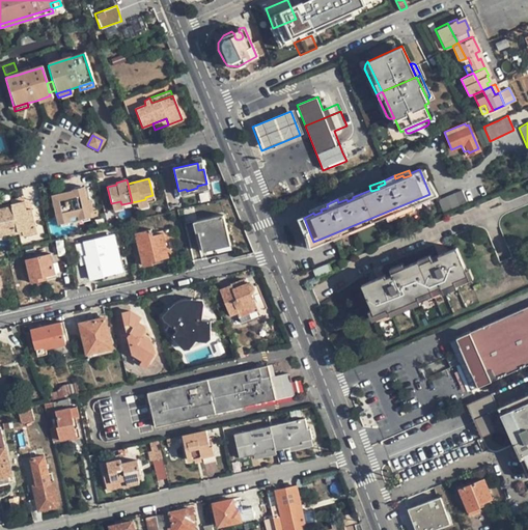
[(88,208),(86,200),(90,199),(87,185),(73,188),(73,191),(49,197),(55,225),(66,223),(65,218),(77,215),(78,220),(89,217),(89,214),(93,213),(91,207),(88,208)]
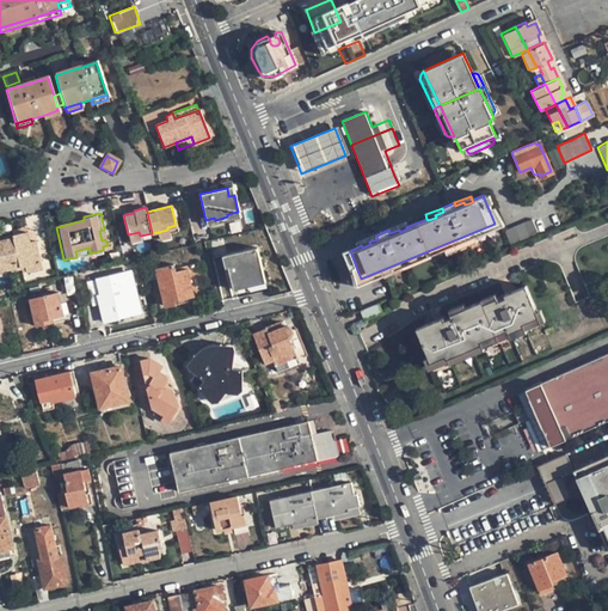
[(503,231),(509,246),(538,234),(530,219),(503,231)]
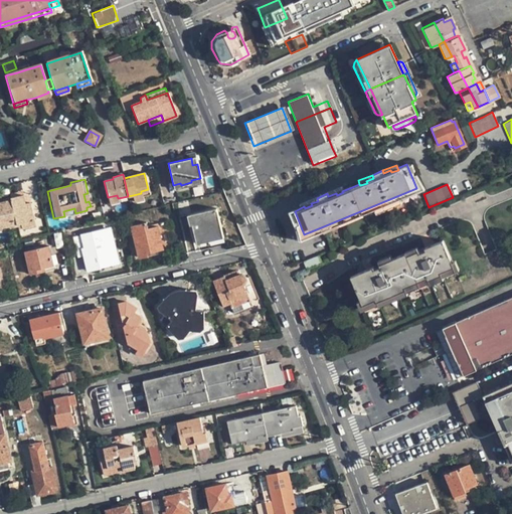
[(341,188),(327,193),(328,196),(336,193),(337,195),(343,192),(342,191),(341,188)]
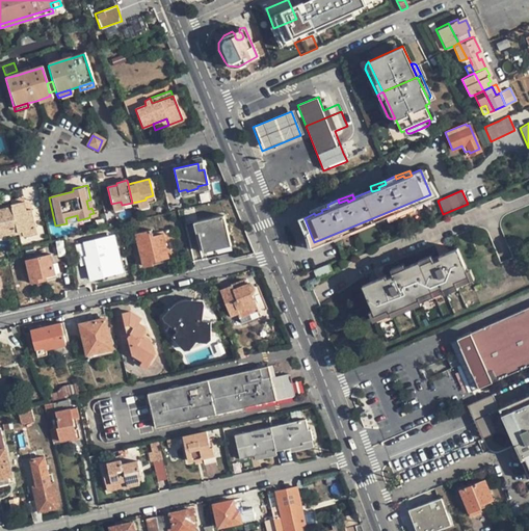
[(154,202),(153,195),(146,197),(146,200),(137,202),(138,209),(148,207),(147,204),(154,202)]
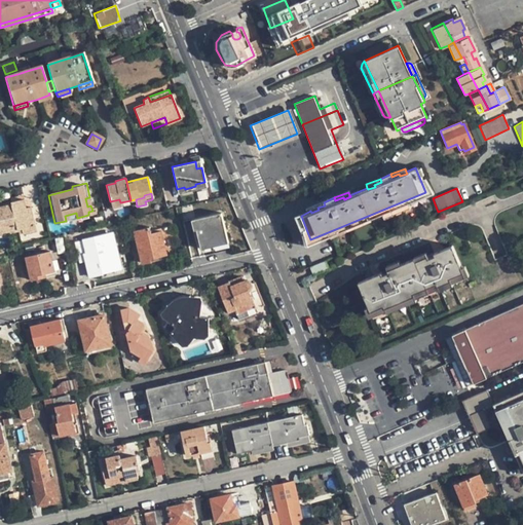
[(26,207),(24,198),(10,201),(11,204),(15,225),(16,229),(21,227),(34,225),(30,205),(26,207)]
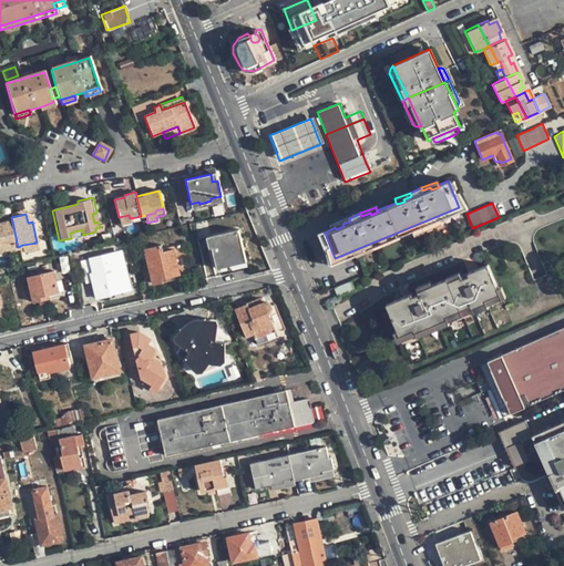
[(131,223),(130,218),(129,215),(119,217),(120,225),(131,223)]
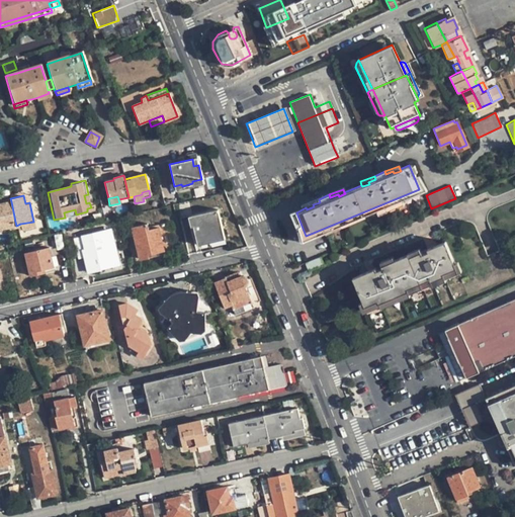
[(305,204),(306,207),(307,209),(314,206),(313,204),(320,202),(319,199),(305,204)]
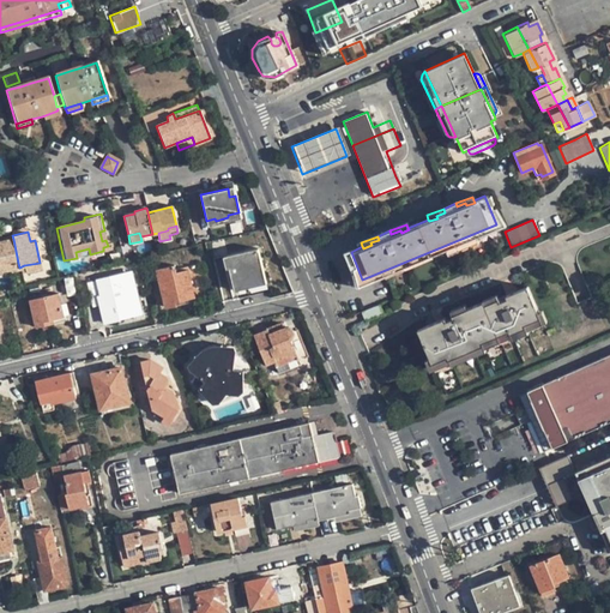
[(18,263),(13,239),(0,241),(0,268),(13,264),(18,263)]
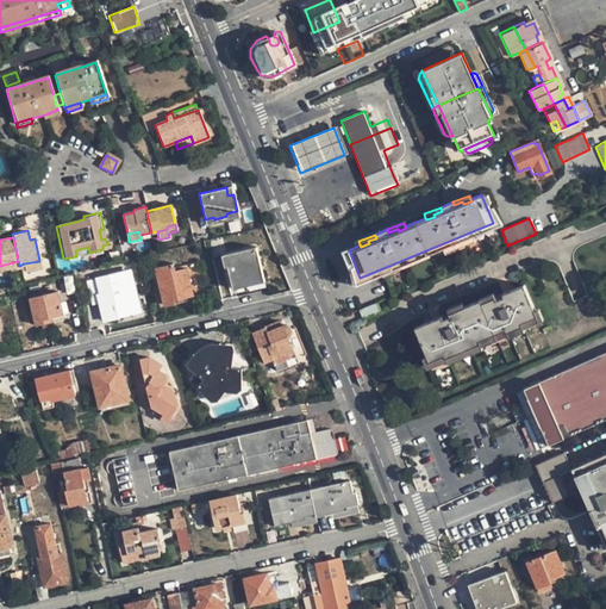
[(252,277),(261,275),(255,247),(224,254),(232,289),(243,286),(243,281),(252,279),(252,277)]
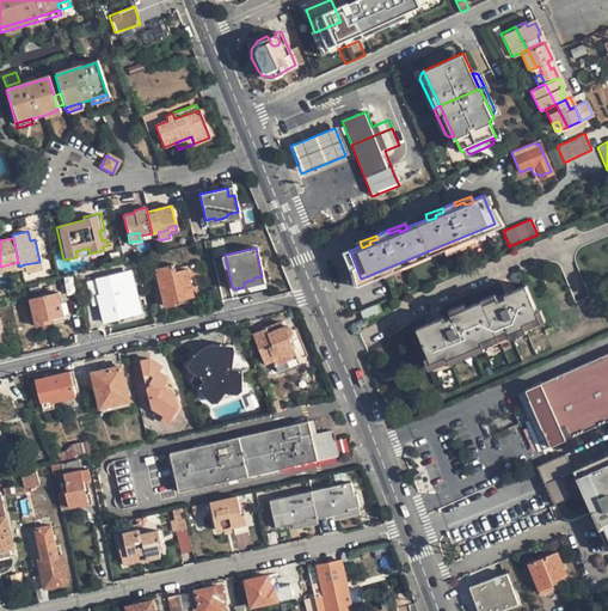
[(41,269),(40,262),(24,264),(25,272),(41,269)]
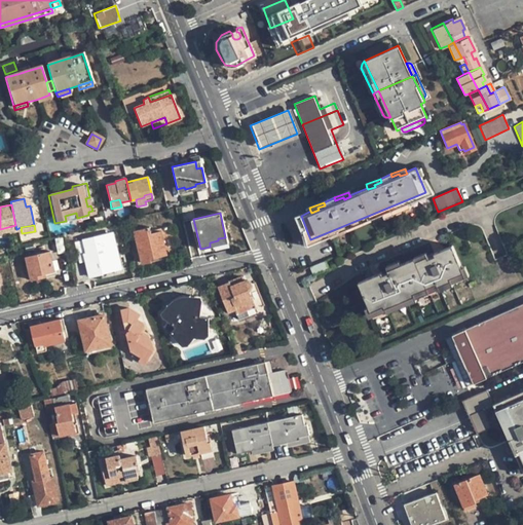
[(13,233),(11,226),(0,229),(0,236),(13,233)]
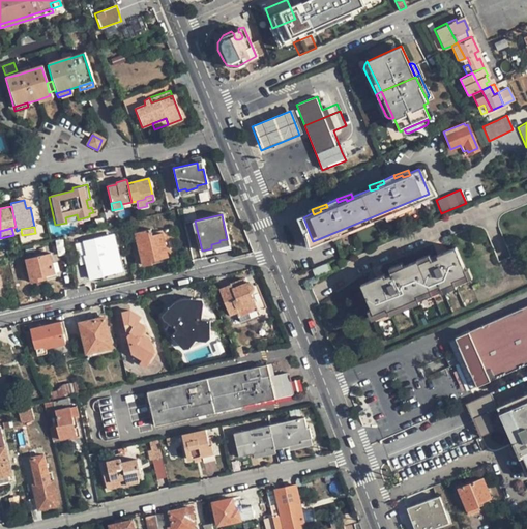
[(151,236),(149,229),(134,233),(141,266),(150,263),(150,261),(167,257),(162,233),(151,236)]
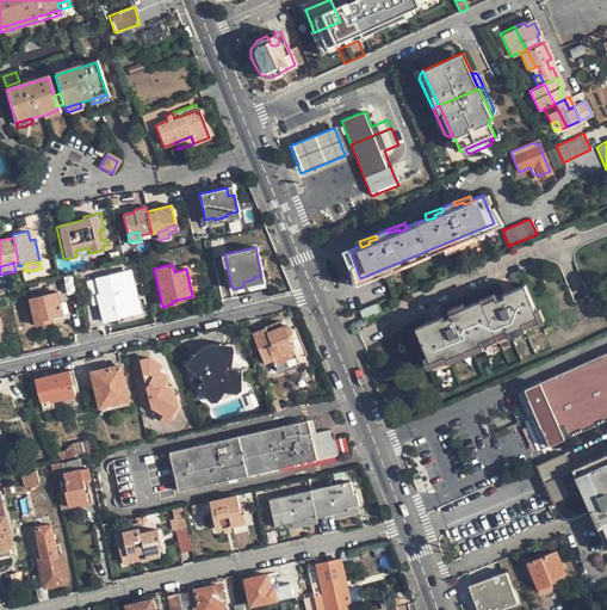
[(128,289),(131,289),(128,272),(85,282),(88,296),(97,294),(103,319),(118,315),(117,310),(131,307),(128,289)]
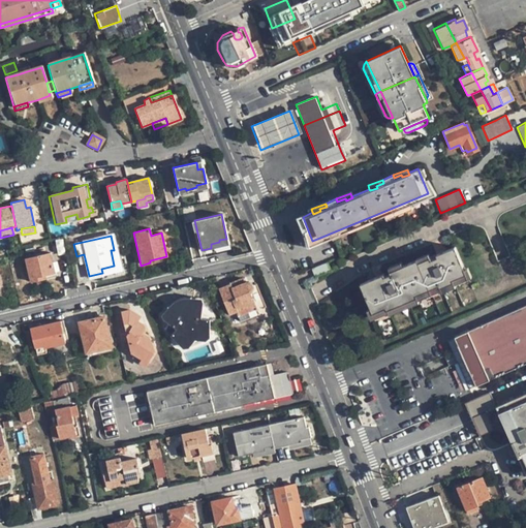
[(227,244),(226,239),(219,240),(219,242),(211,244),(211,248),(227,244)]
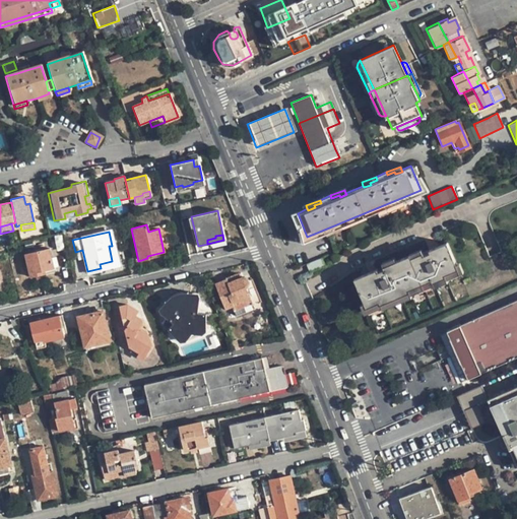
[(382,309),(403,300),(411,297),(410,294),(434,283),(435,286),(448,281),(447,278),(459,273),(446,242),(428,249),(429,253),(423,255),(421,252),(409,257),(407,255),(382,266),(383,268),(377,272),(376,269),(353,278),(368,312),(381,306),(382,309)]
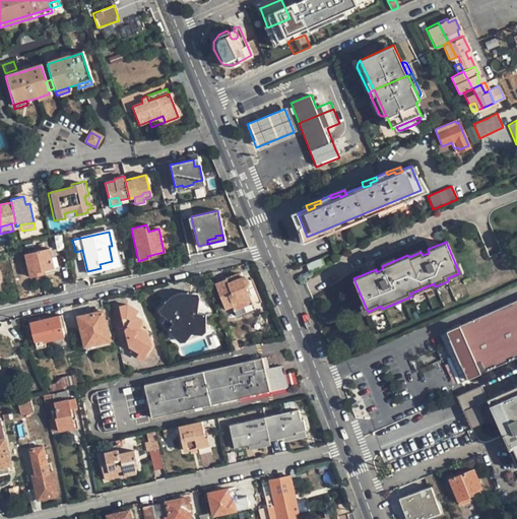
[(117,265),(112,246),(109,246),(112,261),(100,264),(101,268),(117,265)]
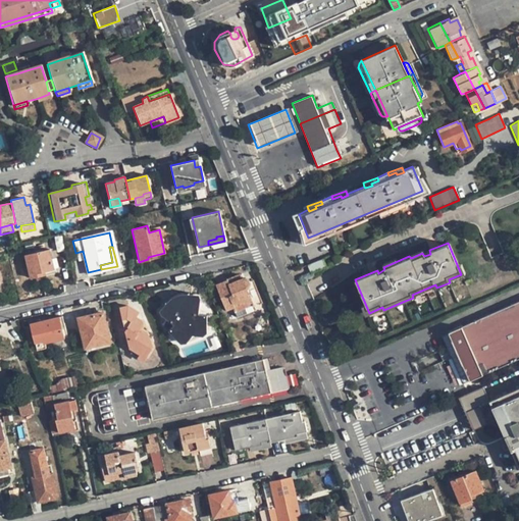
[(29,278),(42,275),(41,272),(53,269),(48,250),(23,256),(29,278)]
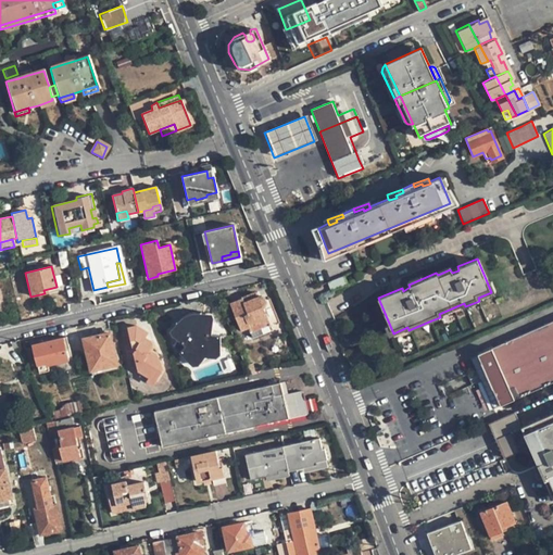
[(347,284),(342,275),(326,281),(330,290),(347,284)]
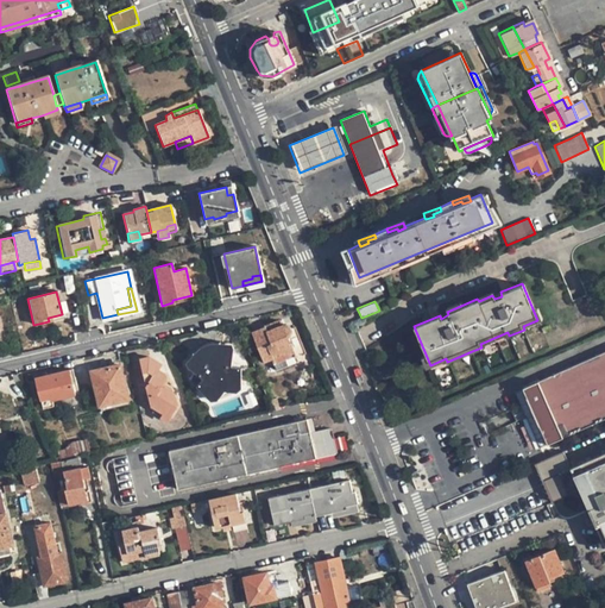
[(279,320),(263,327),(265,331),(281,325),(279,320)]
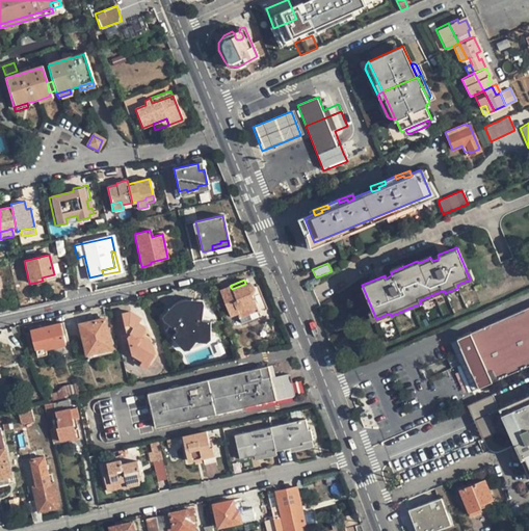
[(255,307),(256,311),(257,313),(265,309),(257,286),(254,287),(249,284),(245,284),(232,289),(230,286),(219,290),(229,316),(238,313),(255,307)]
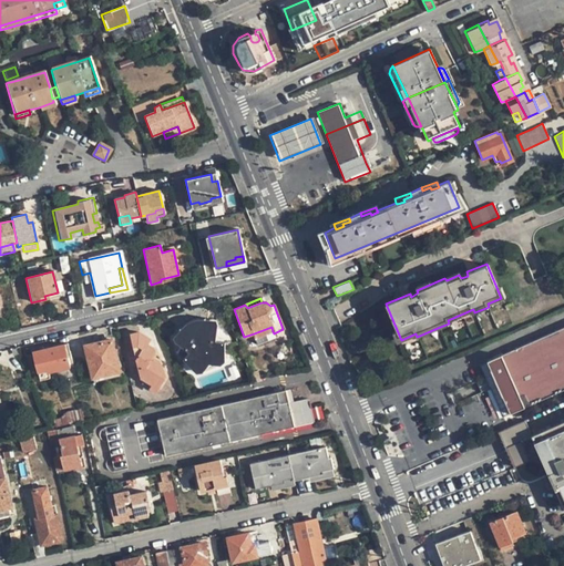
[(200,323),(185,328),(174,341),(187,352),(184,357),(196,371),(206,360),(221,362),(221,341),(214,340),(216,325),(200,323)]
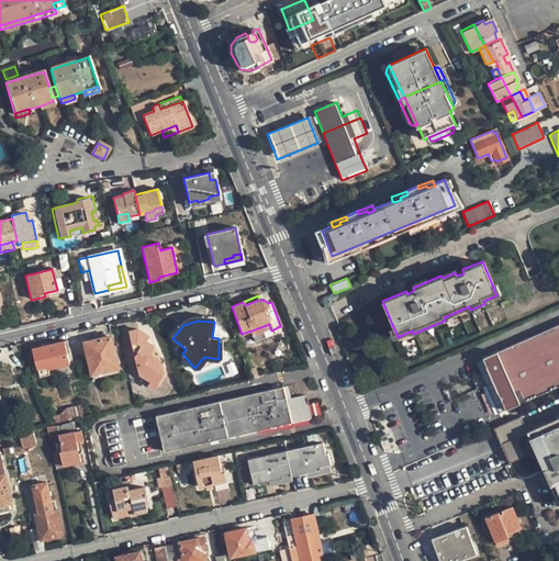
[(253,335),(270,328),(269,324),(252,331),(253,335)]
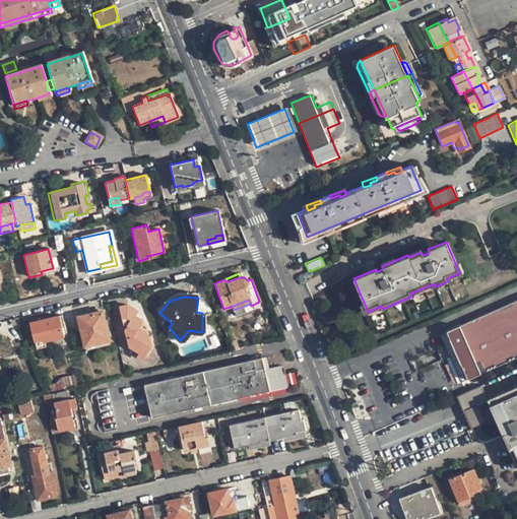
[(516,301),(447,332),(468,380),(516,358),(516,301)]
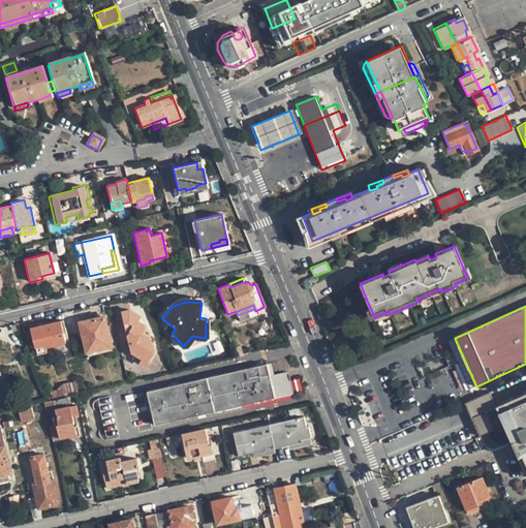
[(138,316),(128,310),(121,311),(130,351),(146,361),(152,350),(148,340),(138,335),(144,325),(135,320),(138,316)]
